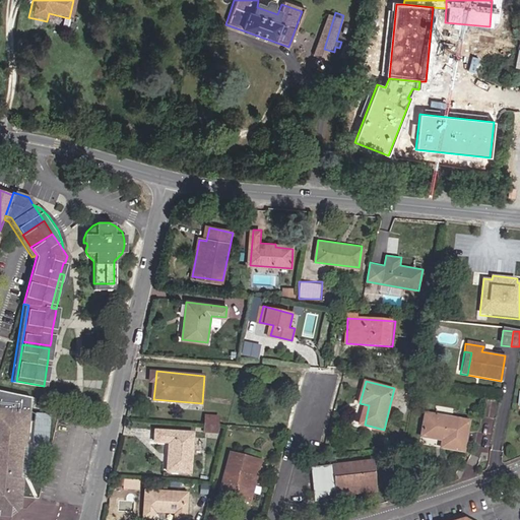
[(26,450),(29,412),(29,408),(30,398),(0,391),(0,510),(1,502),(6,497),(21,498),(23,478),(20,478),(23,449),(26,450)]
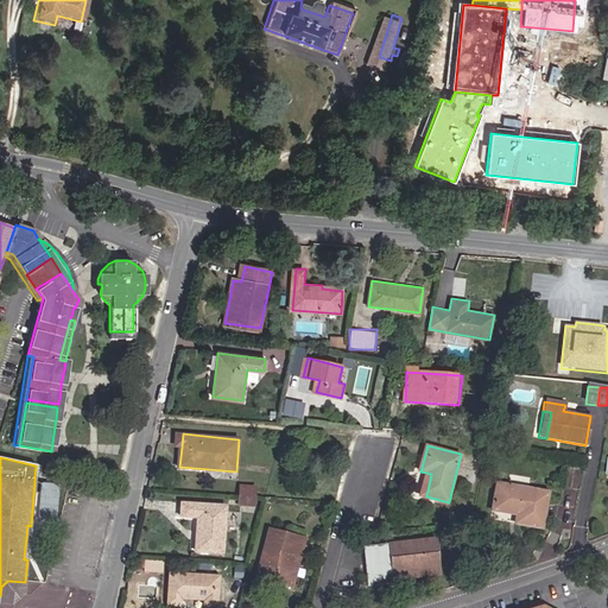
[(240,486),(240,495),(257,496),(258,487),(240,486)]
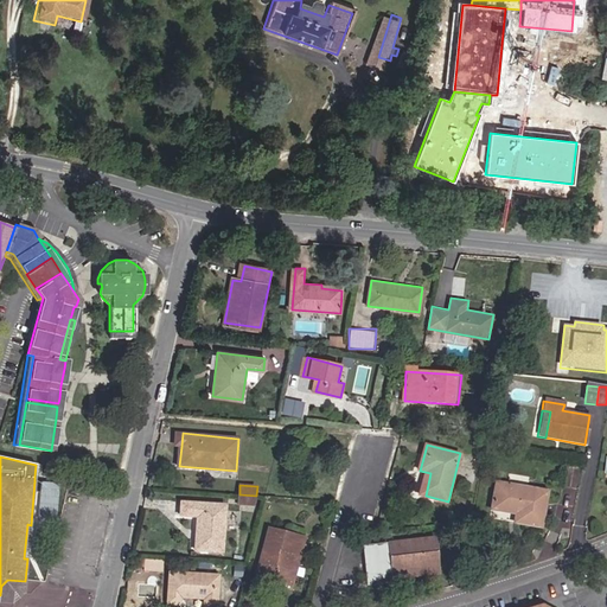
[(494,487),(491,512),(506,515),(508,510),(516,511),(513,524),(538,528),(543,494),(526,492),(508,489),(494,487)]
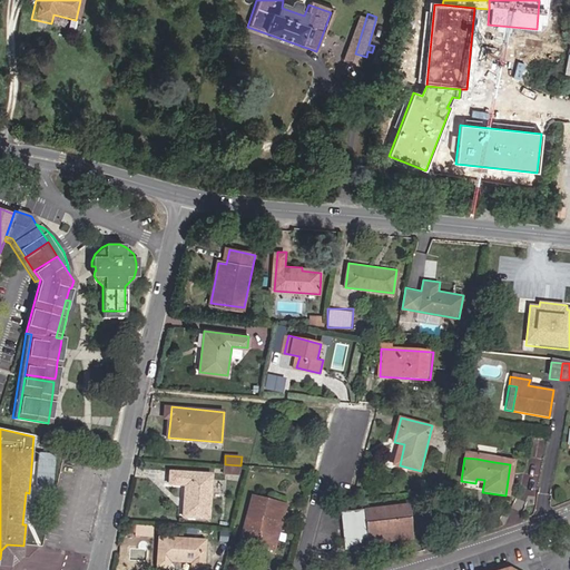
[(241,465),(225,464),(224,473),(241,474),(241,465)]
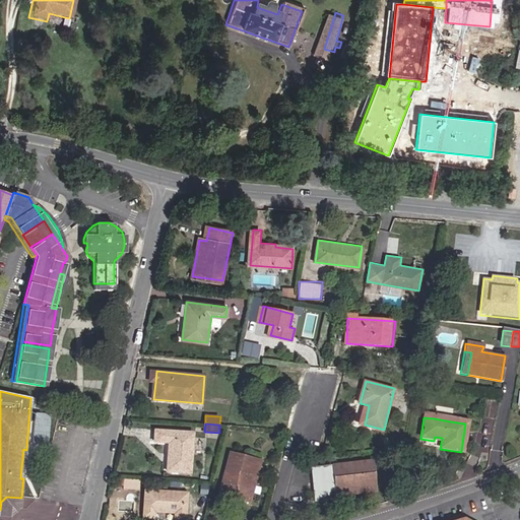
[(155,432),(154,443),(169,444),(167,473),(191,474),(192,434),(155,432)]
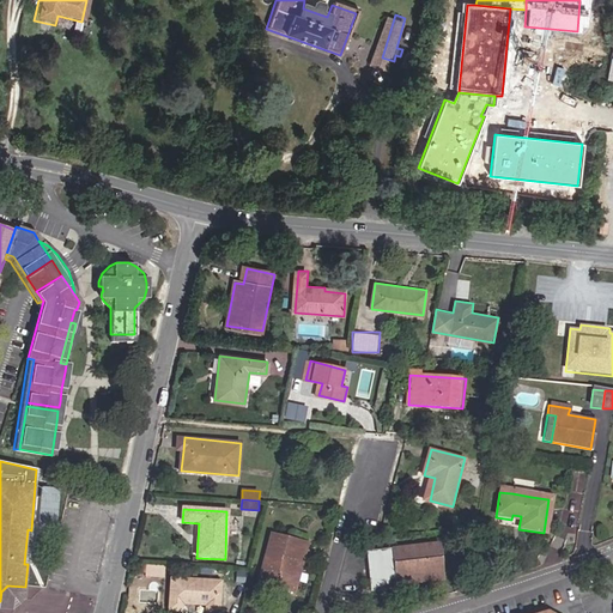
[(297,587),(305,542),(272,535),(262,581),(297,587)]
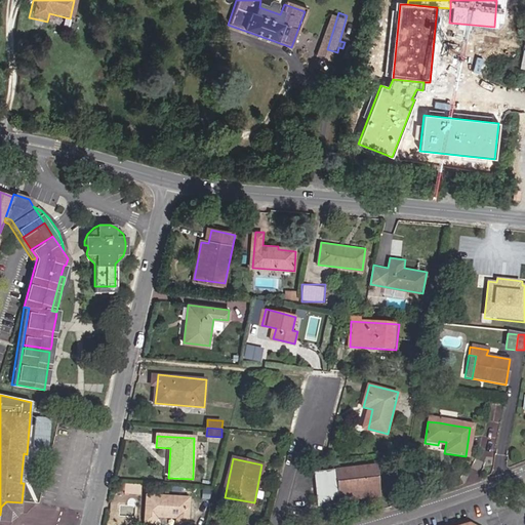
[(376,467),(336,472),(337,480),(340,497),(340,502),(350,500),(350,494),(379,490),(376,467)]
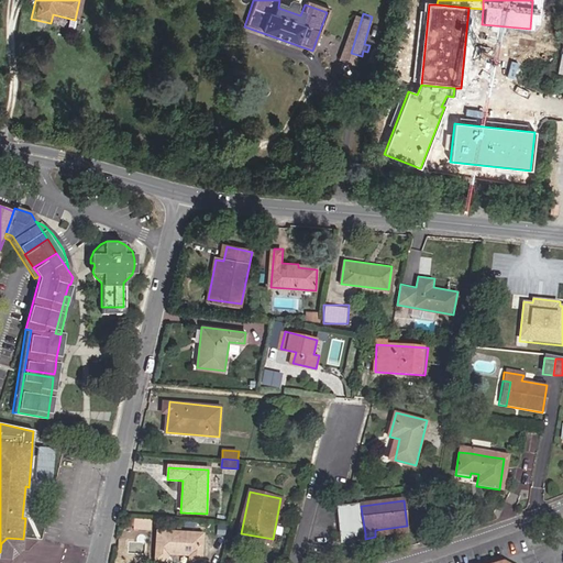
[(365,533),(362,515),(359,515),(357,511),(354,508),(342,510),(340,514),(341,519),(344,522),(345,530),(342,533),(343,540),(346,542),(359,541),(362,538),(361,533),(365,533)]
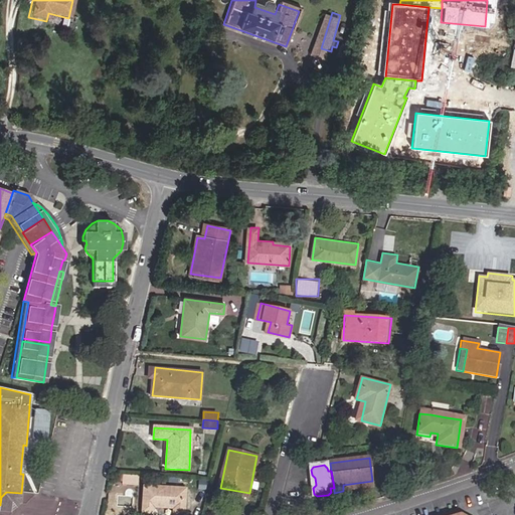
[(373,487),(372,481),(343,485),(343,491),(373,487)]
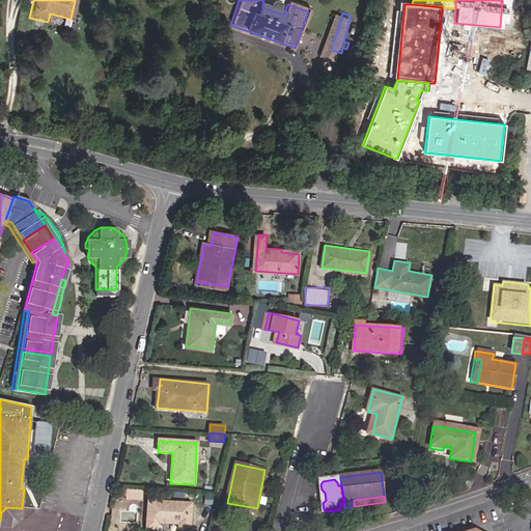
[(179,523),(178,530),(189,530),(192,530),(194,505),(149,500),(147,526),(159,527),(160,521),(179,523)]
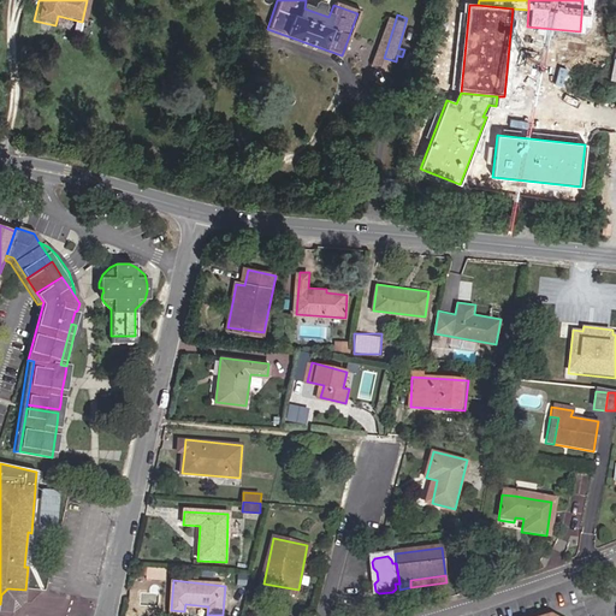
[(0,611),(13,612),(15,603),(25,603),(25,590),(7,588),(1,594),(0,604),(0,611)]
